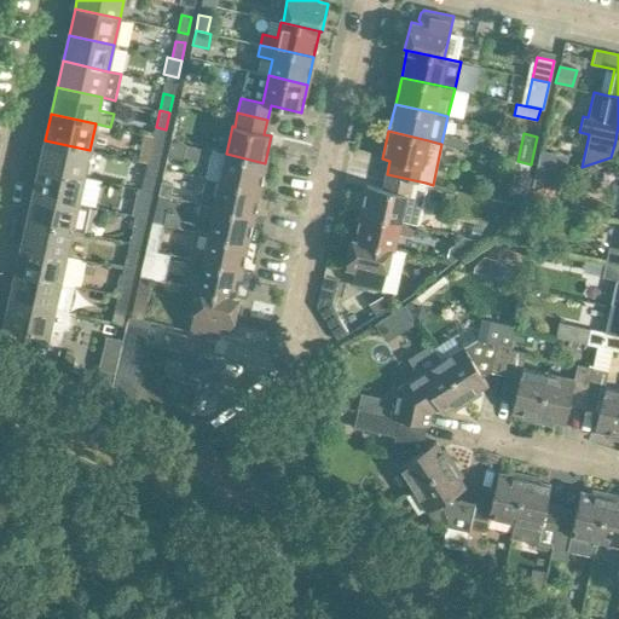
[(45,140),(39,167),(85,177),(90,150),(45,140)]
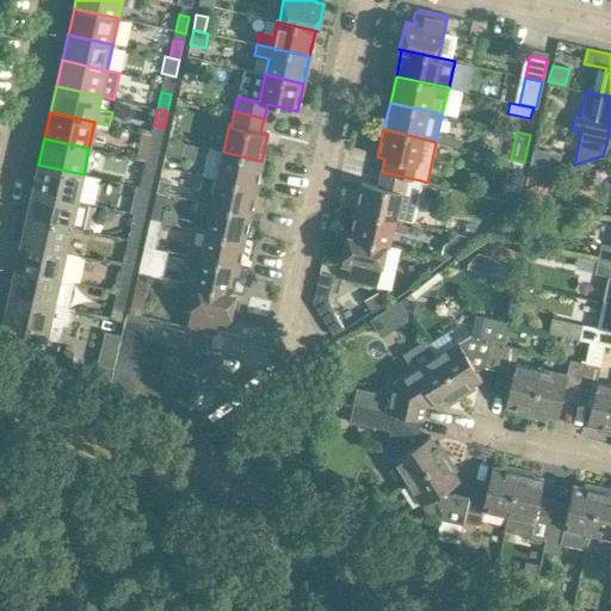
[(186,143),(168,140),(165,154),(183,158),(186,143)]
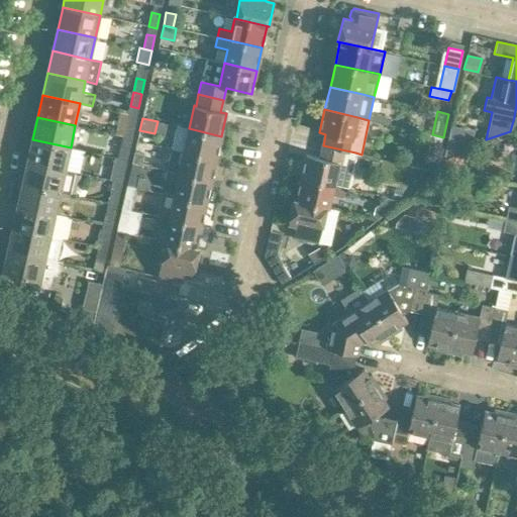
[(118,120),(114,134),(123,136),(131,138),(135,124),(118,120)]
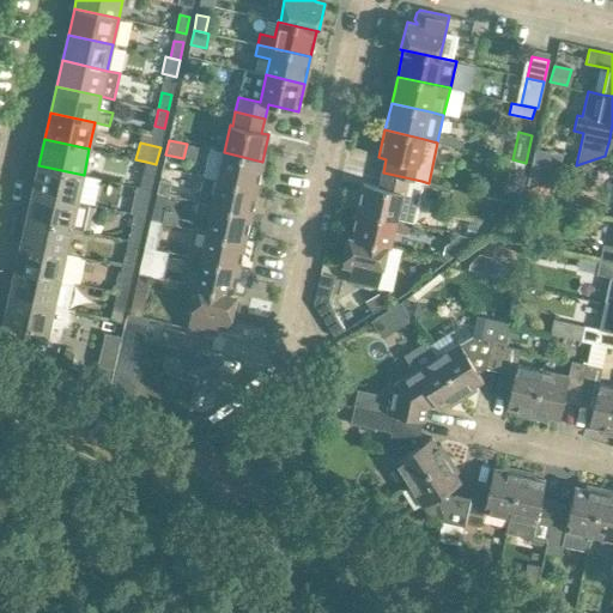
[(552,159),(562,163),(565,153),(544,145),(535,163),(548,168),(552,159)]
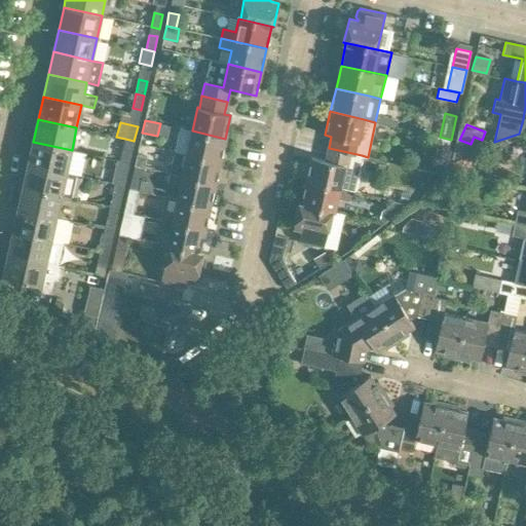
[(220,161),(225,139),(192,130),(180,127),(177,142),(175,151),(220,161)]
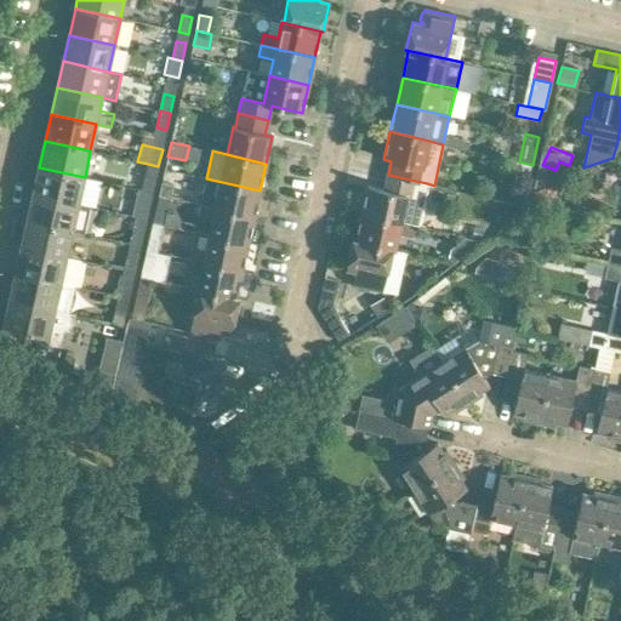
[(148,164),(144,181),(154,183),(158,166),(148,164)]
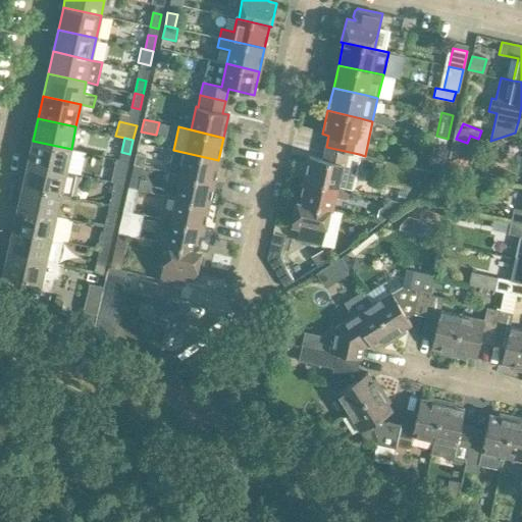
[(33,141),(28,163),(66,171),(71,149),(33,141)]
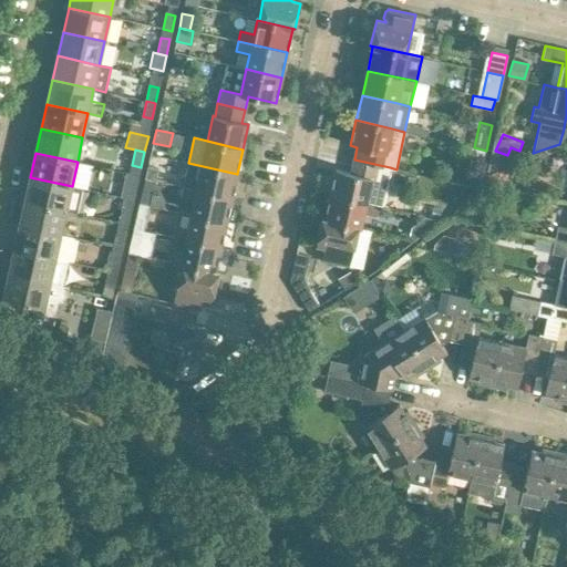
[(336,169),(330,195),(366,203),(379,206),(381,206),(390,167),(354,160),(351,173),(336,169)]
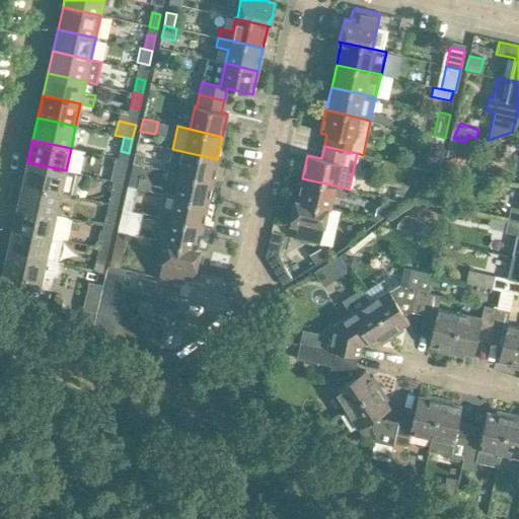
[(172,149),(167,171),(212,181),(217,159),(172,149)]
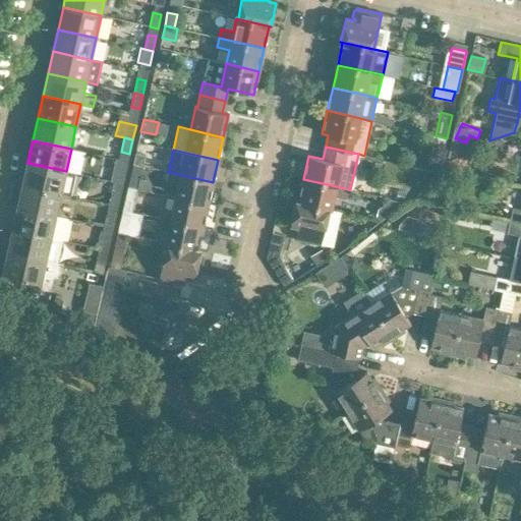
[(448,159),(447,166),(465,170),(469,152),(448,159)]
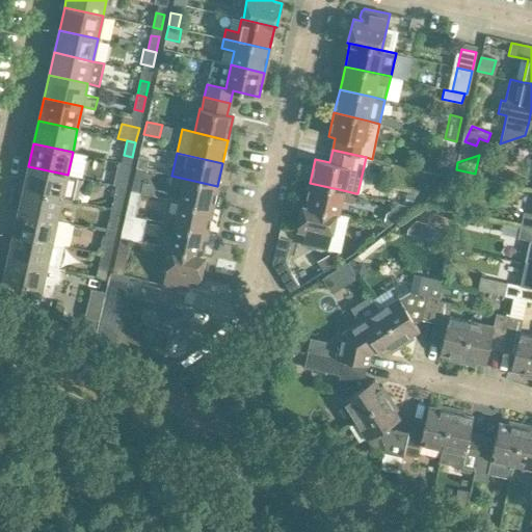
[(136,167),(145,169),(148,159),(138,157),(136,167)]
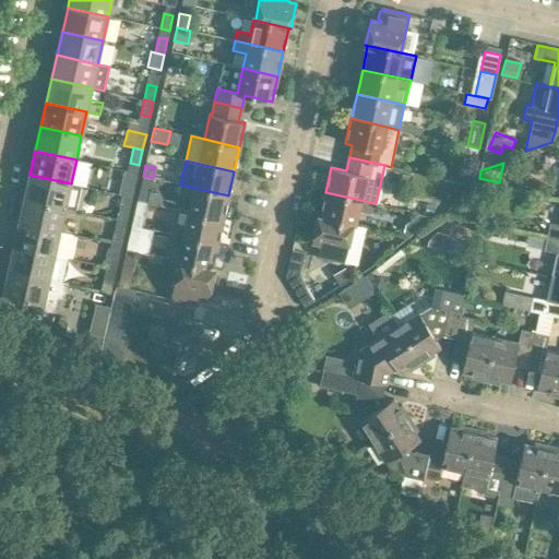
[(123,170),(118,194),(122,195),(132,198),(138,174),(128,171),(123,170)]
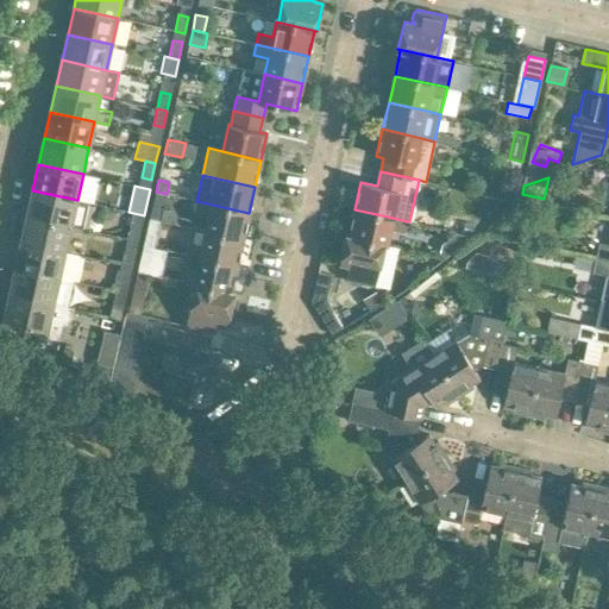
[(32,190),(26,215),(71,226),(82,228),(88,202),(77,200),(32,190)]
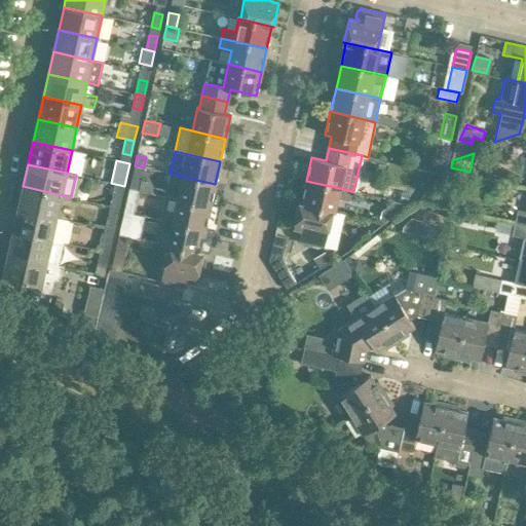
[(129,188),(139,190),(142,178),(144,167),(135,165),(129,188)]
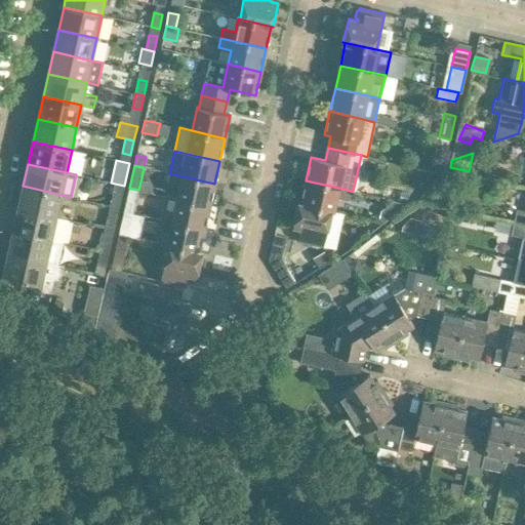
[(446,169),(443,184),(453,187),(456,172),(446,169)]
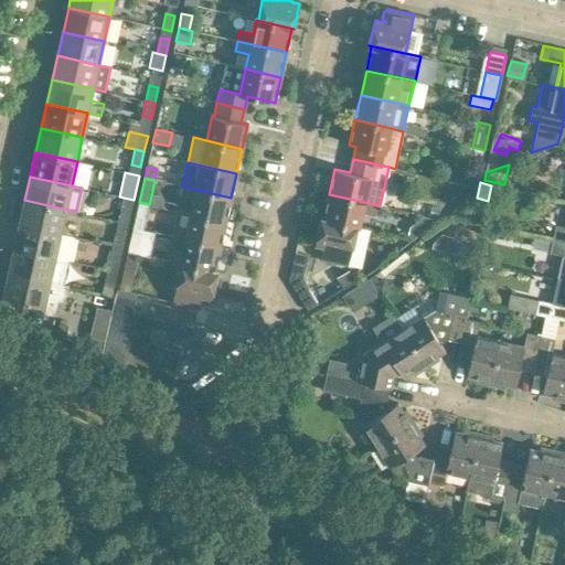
[(193,199),(190,214),(225,223),(231,198),(182,187),(180,196),(193,199)]
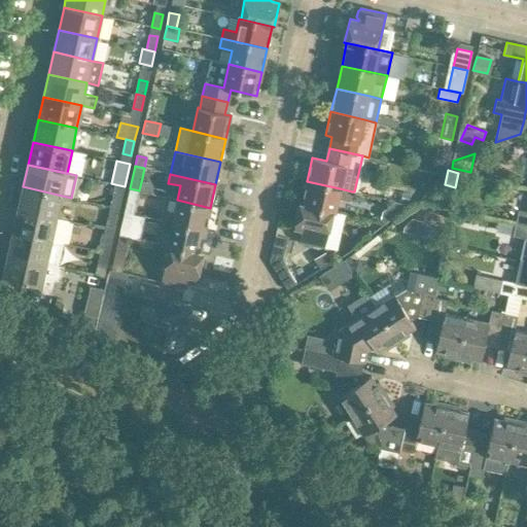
[(300,204),(335,211),(338,198),(350,201),(352,191),(340,188),(307,181),(302,204),(300,203),(300,204)]
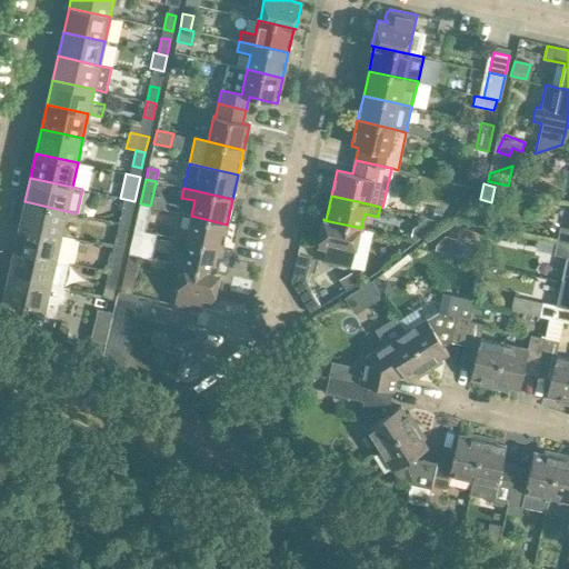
[(125,199),(121,215),(130,217),(135,201),(125,199)]
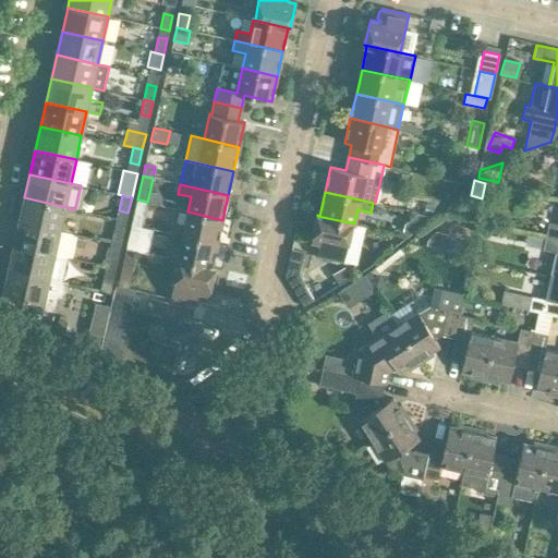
[(24,197),(19,221),(60,231),(65,207),(24,197)]
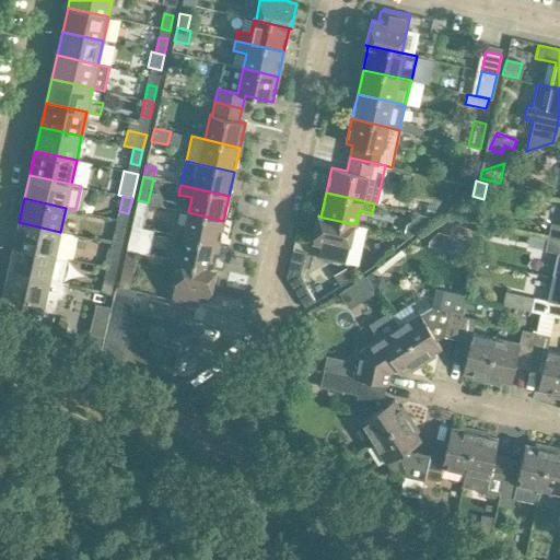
[(138,200),(135,216),(144,219),(148,202),(138,200)]
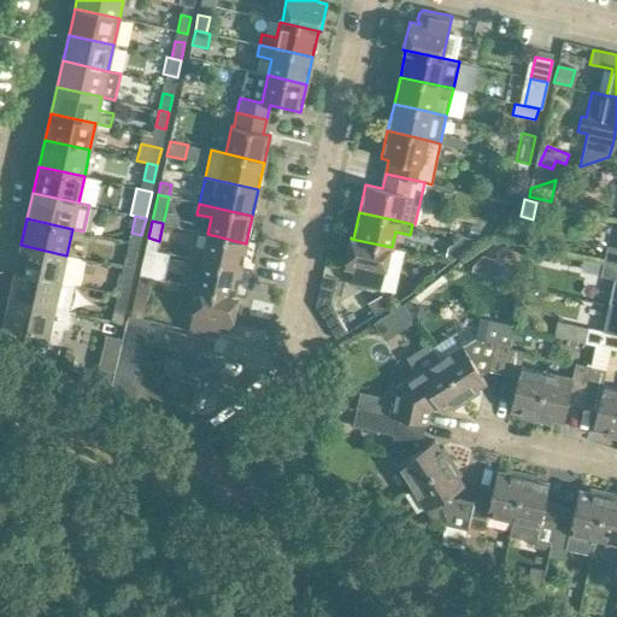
[(510,225),(507,236),(519,239),(522,229),(510,225)]
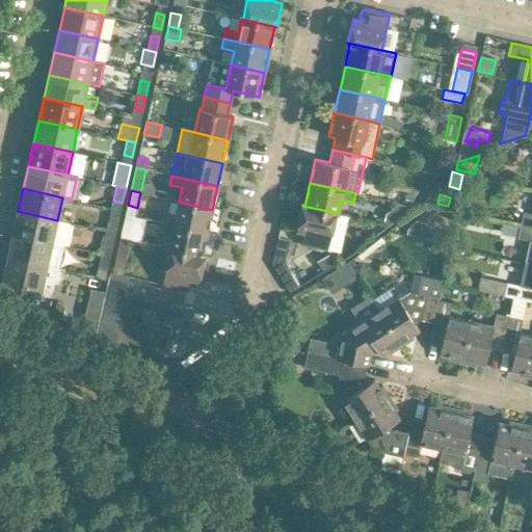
[(207,233),(212,210),(179,202),(176,215),(163,213),(161,221),(207,233)]
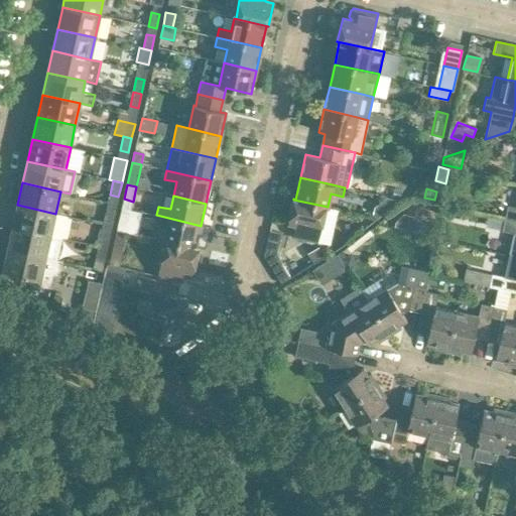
[(373,207),(371,217),(376,218),(399,201),(385,197),(373,207)]
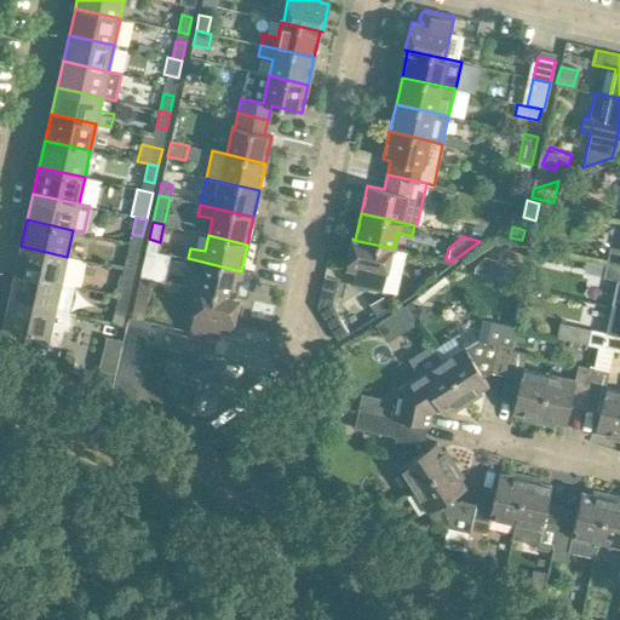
[(346,267),(346,268),(356,270),(352,283),(384,291),(394,250),(394,248),(352,240),(346,267)]
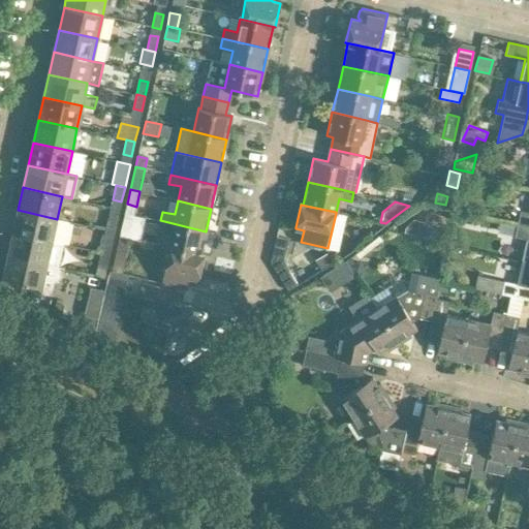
[(69,221),(57,219),(18,210),(12,232),(64,244),(69,221)]
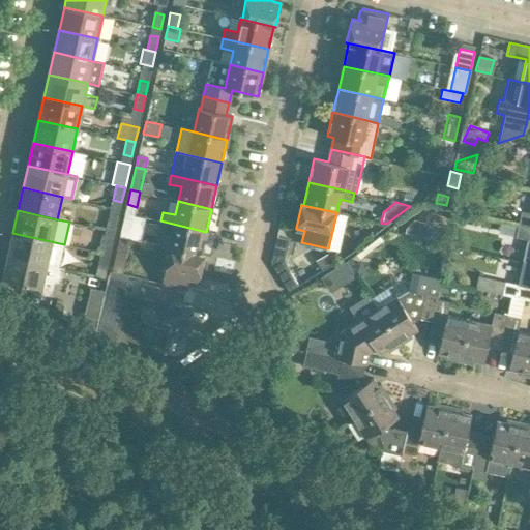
[(529,212),(523,211),(520,225),(529,226),(529,212)]
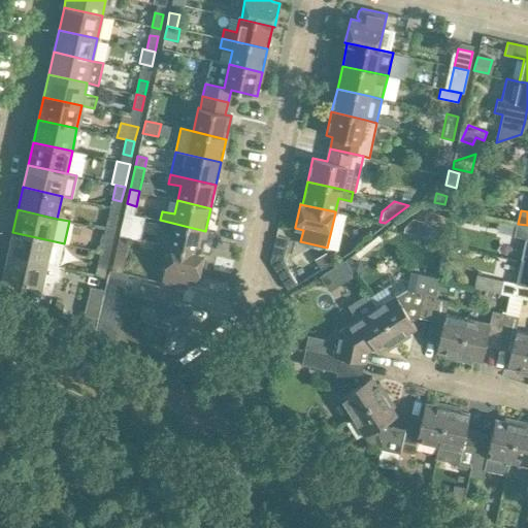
[(125,212),(121,227),(131,229),(134,215),(125,212)]
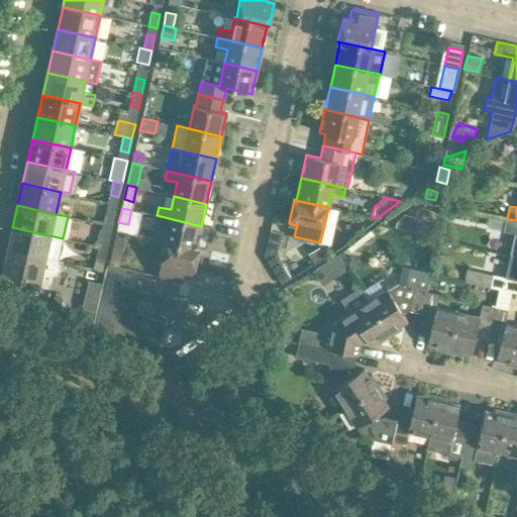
[(104,221),(104,224),(112,226),(115,212),(107,210),(104,221)]
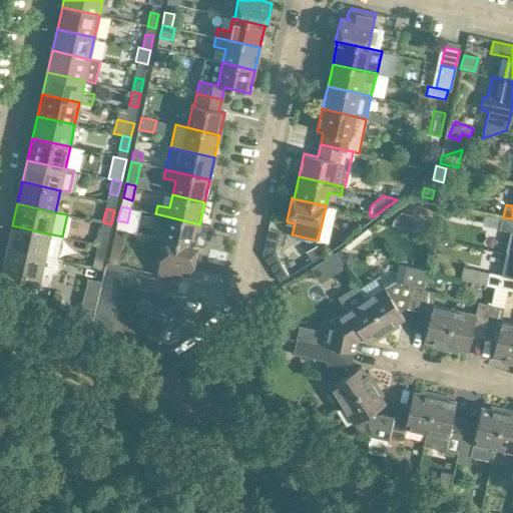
[(162,238),(172,241),(197,247),(197,246),(195,246),(196,241),(199,224),(155,213),(153,222),(165,225),(162,238)]
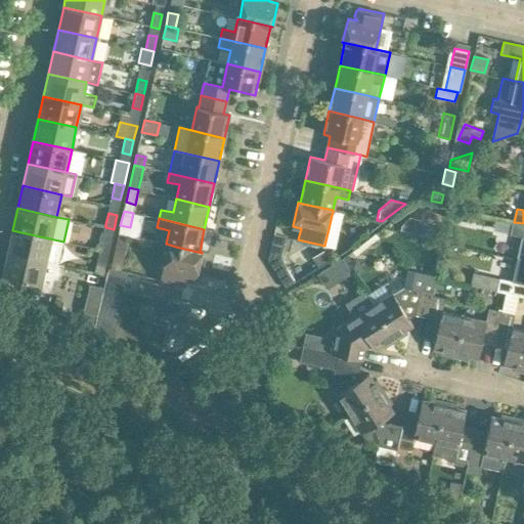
[(425,221),(422,231),(436,234),(438,225),(425,221)]
